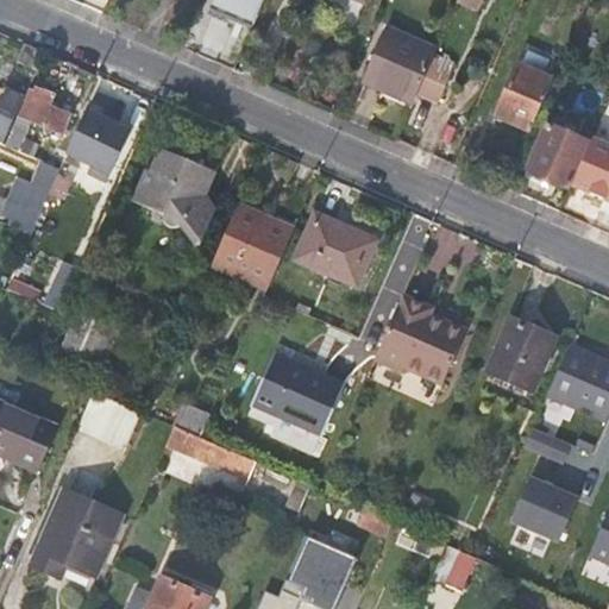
[(212,0),(208,10),(250,27),(262,0),(212,0)]
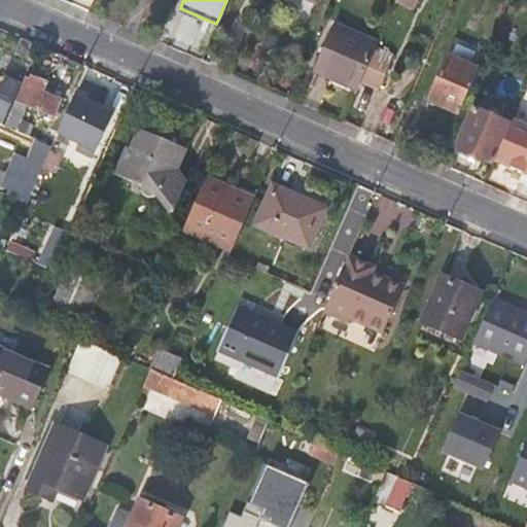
[(394,0),(394,3),(408,9),(412,0),(394,0)]
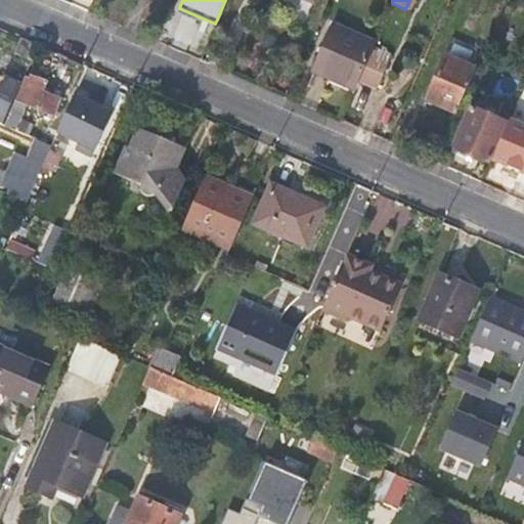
[(311,73),(353,91),(357,82),(368,55),(374,44),(332,26),(311,73)]
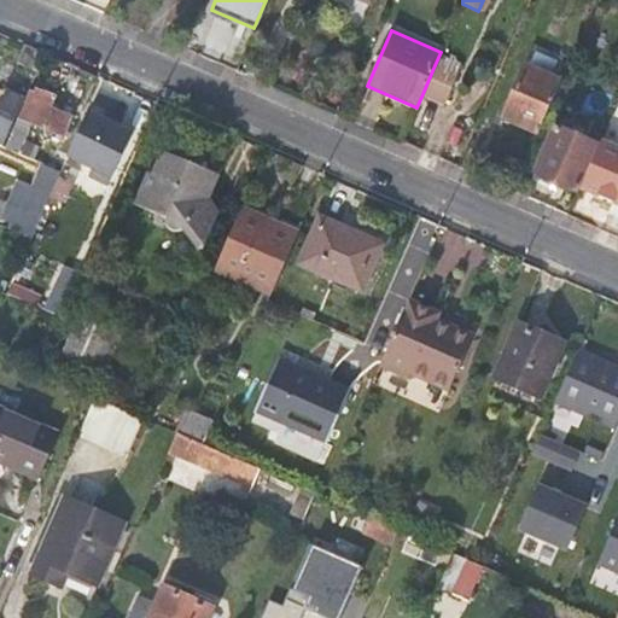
[(456,75),(435,65),(421,97),(443,106),(456,75)]
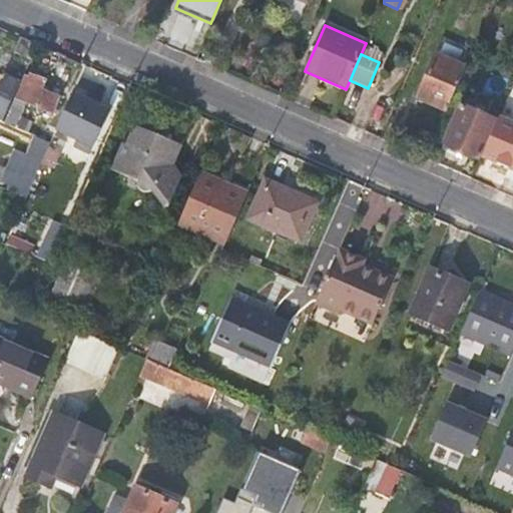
[(417,98),(446,111),(465,68),(436,56),(417,98)]
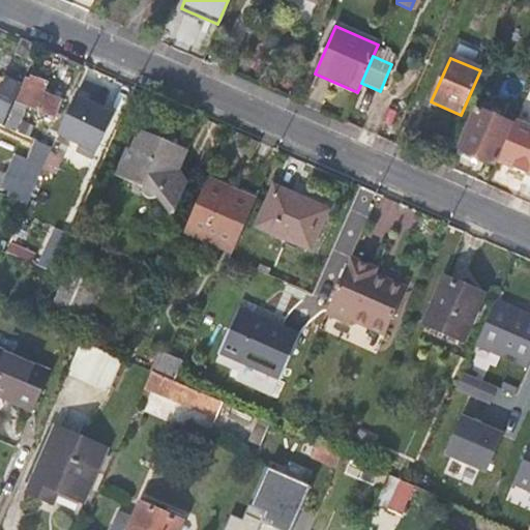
[(28,81),(23,79),(20,85),(2,126),(35,141),(50,147),(55,137),(19,121),(25,107),(53,118),(59,101),(40,93),(45,83),(30,77),(28,81)]
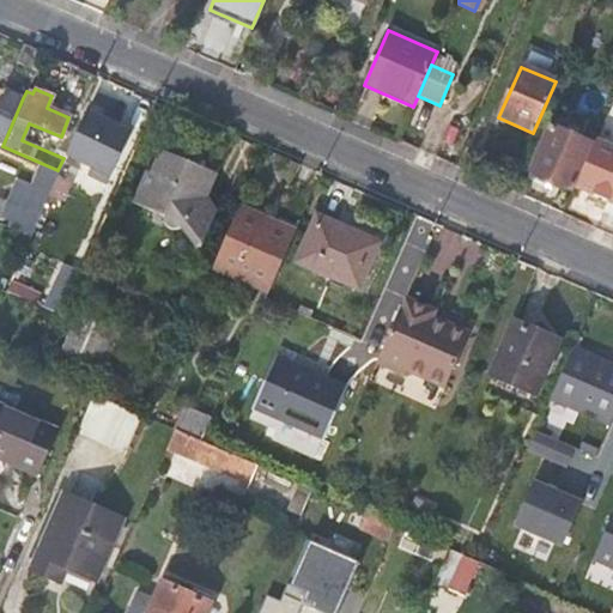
[(0,145),(2,146),(23,98),(4,91),(0,99),(0,145)]
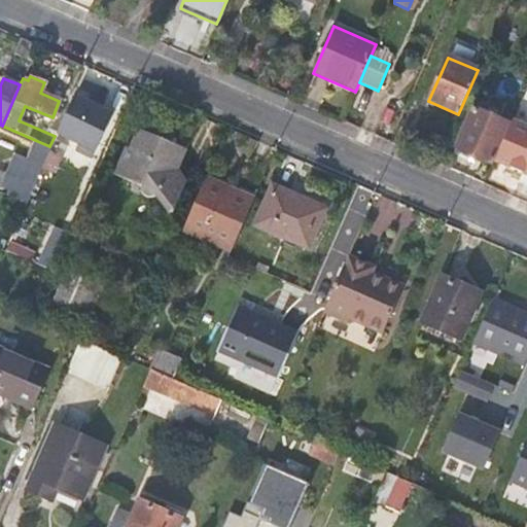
[(110,112),(72,96),(55,134),(76,142),(71,151),(90,159),(110,112)]
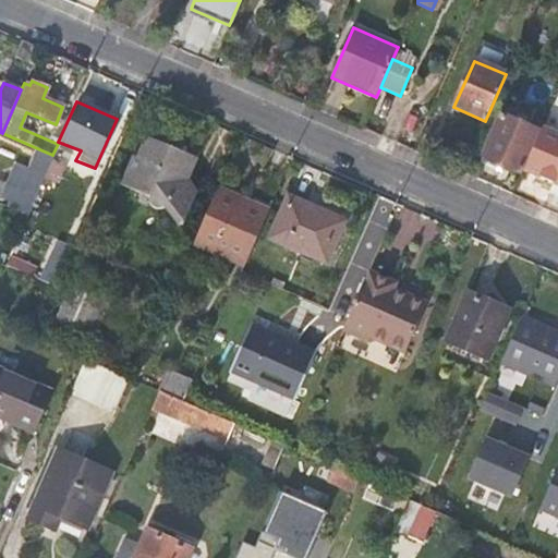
[(481,157),(519,173),(536,132),(499,116),(481,157)]
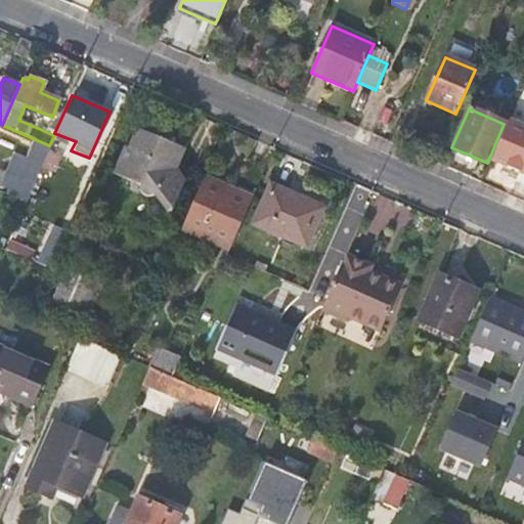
[(141,117),(137,126),(186,147),(190,139),(141,117)]
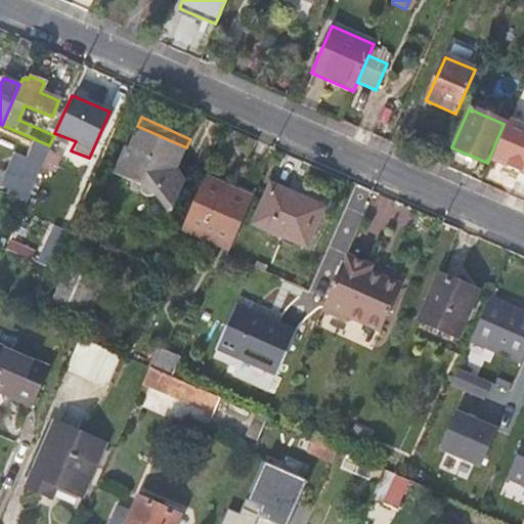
[(523,127),(509,121),(490,162),(523,175),(523,127)]
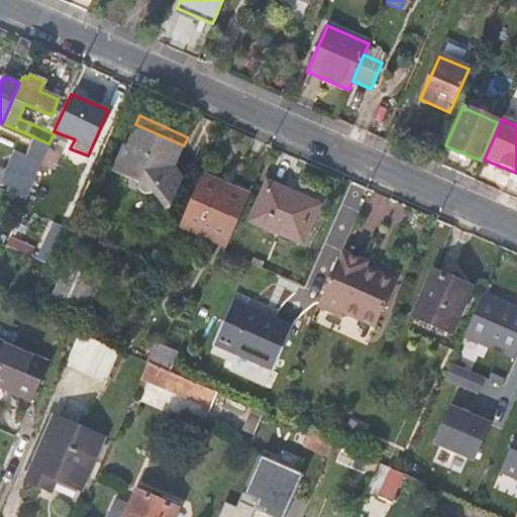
[(184,145),(135,124),(126,144),(122,143),(110,172),(135,183),(135,187),(136,190),(139,193),(143,193),(147,193),(150,191),(164,210),(170,207),(183,179),(175,167),(184,145)]
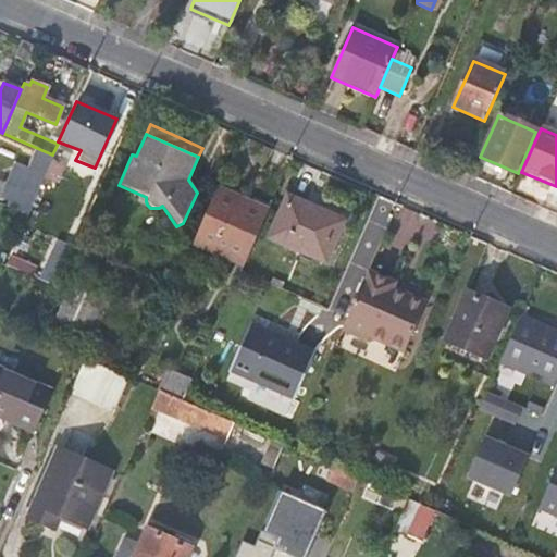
[(10,200),(7,208),(26,217),(35,195),(52,155),(37,148),(27,171),(14,165),(1,197),(10,200)]
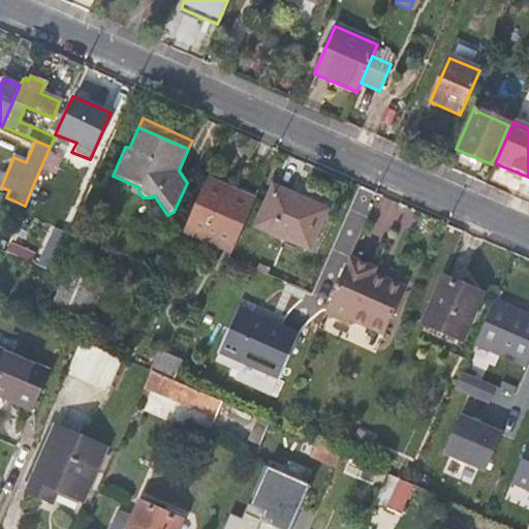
[(63,153),(50,147),(33,185),(48,190),(63,153)]
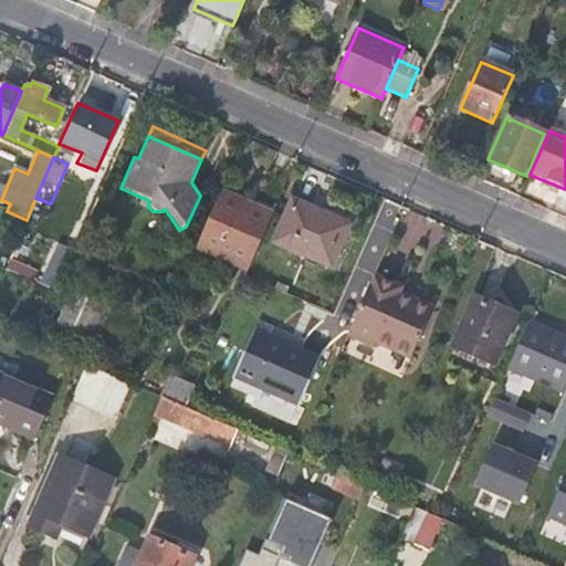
[(271,213),(221,191),(196,249),(247,270),(271,213)]
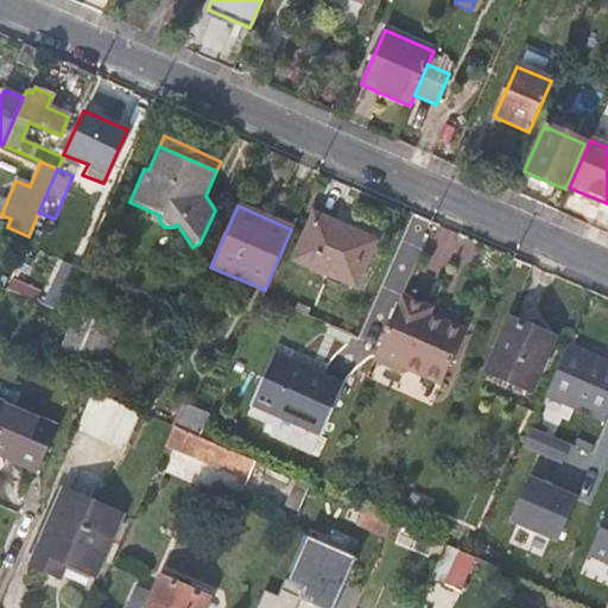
[(293,260),(355,287),(375,242),(314,215),(293,260)]
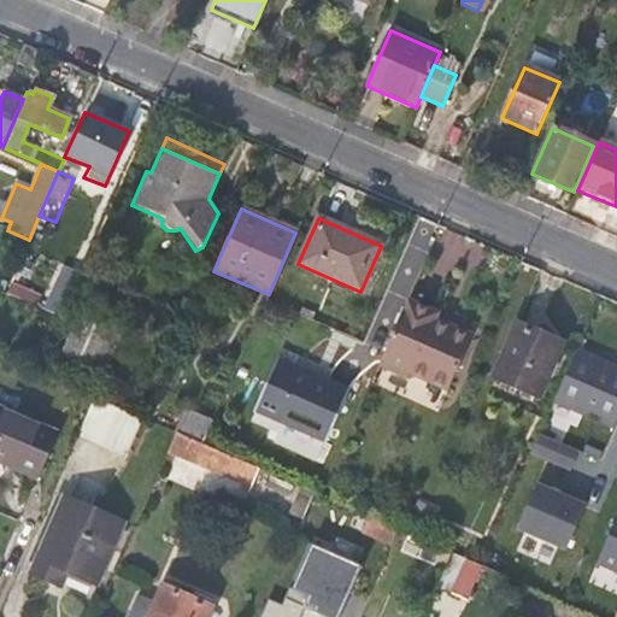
[(29,285),(68,300),(77,277),(40,262),(29,285)]
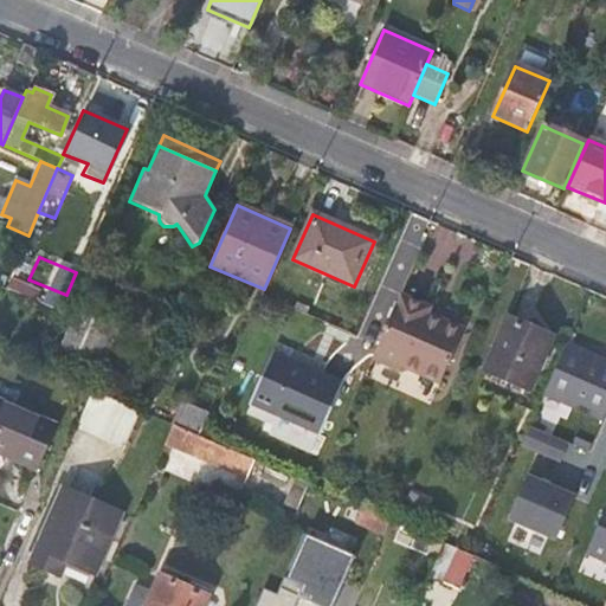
[(442,322),(425,315),(429,307),(398,294),(369,358),(400,371),(406,368),(438,382),(463,328),(442,320),(442,322)]
